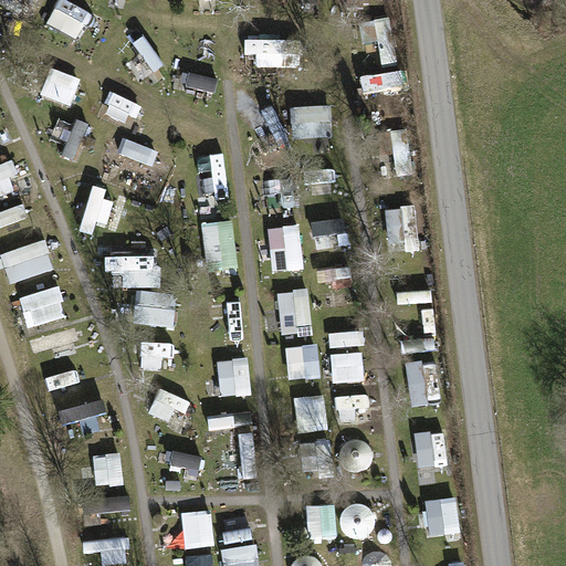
[(0,0),(0,3),(25,21),(40,0),(0,0)]
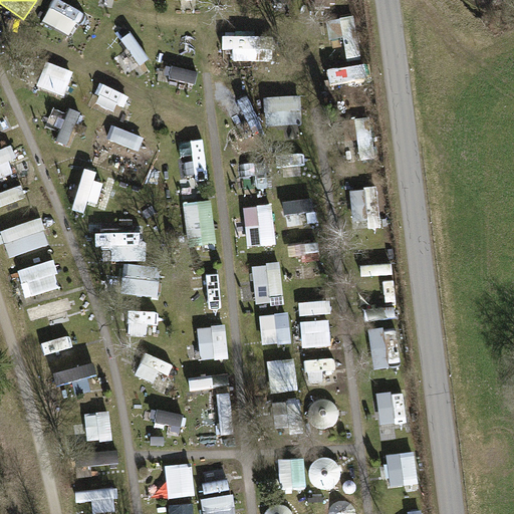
[(70,4),(62,23),(84,32),(93,14),(70,4)]
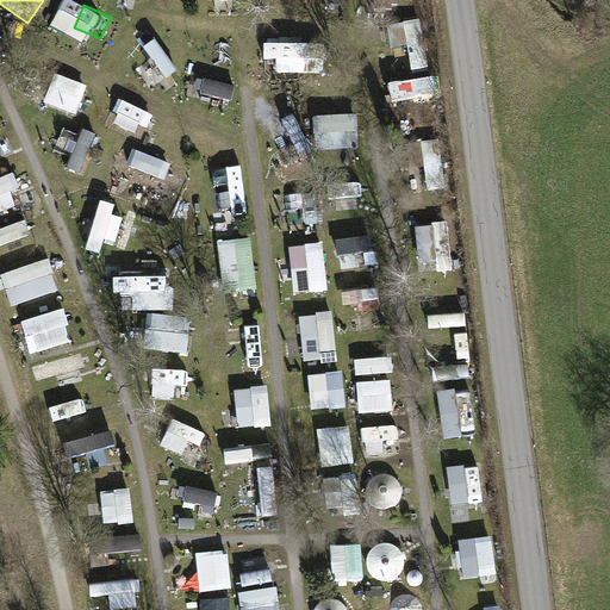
[(404,24),(414,73),(434,69),(424,20),(404,24)]
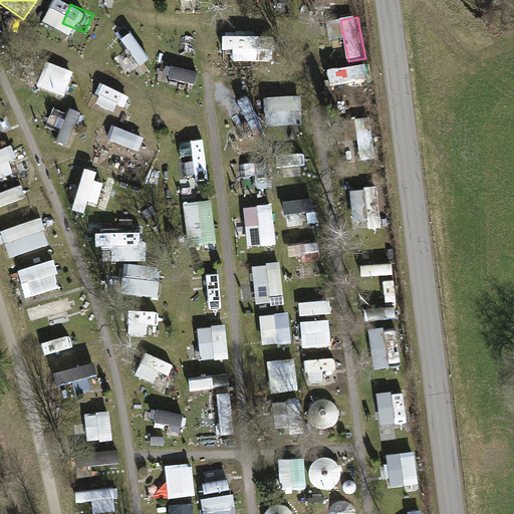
[(235,37),(223,37),(223,51),(234,51),(234,61),(258,61),(258,51),(269,51),(269,37),(257,37),(257,32),(235,32),(235,37)]
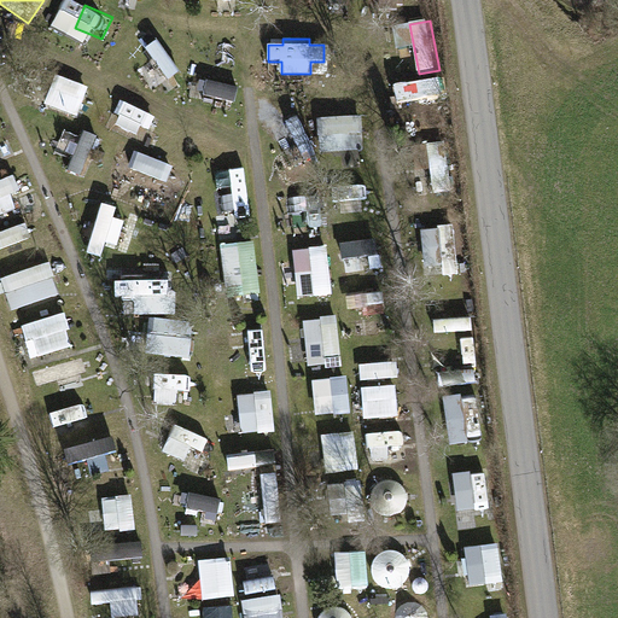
[(56,75),(44,103),(77,117),(89,88),(56,75)]
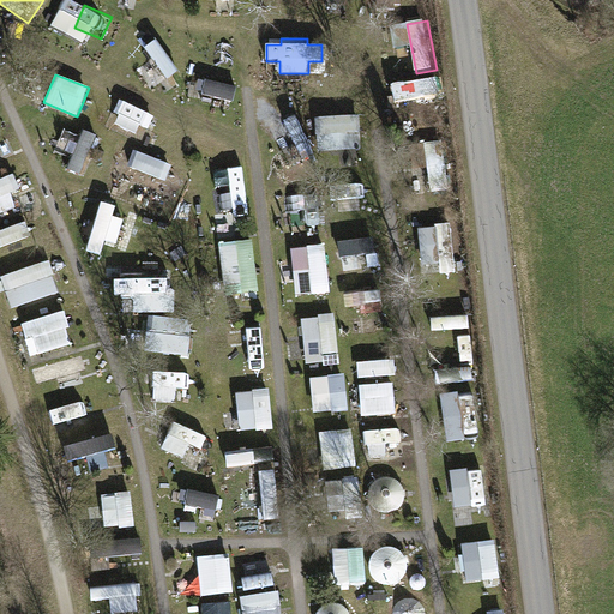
[(405,83),(409,116),(433,113),(429,79),(405,83)]
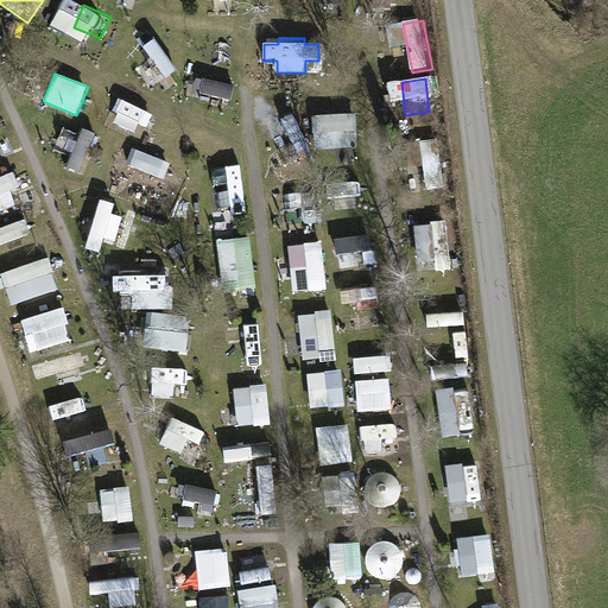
[(122,101),(112,125),(140,137),(151,113),(122,101)]
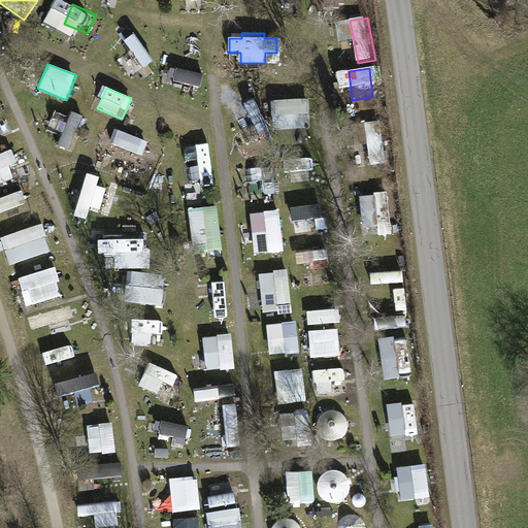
[(310,99),(270,101),(272,131),(311,129),(310,99)]
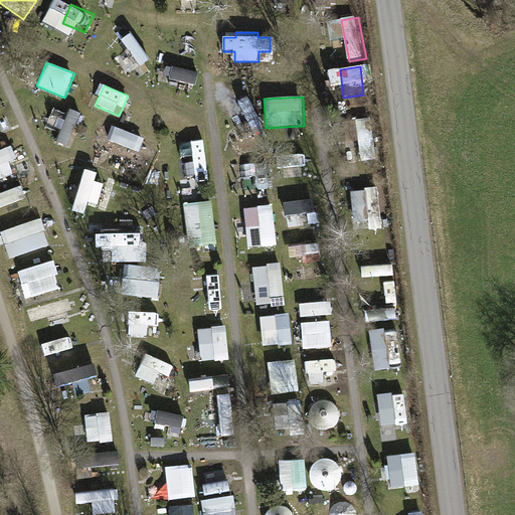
[(81,119),(53,108),(43,131),(72,143),(81,119)]
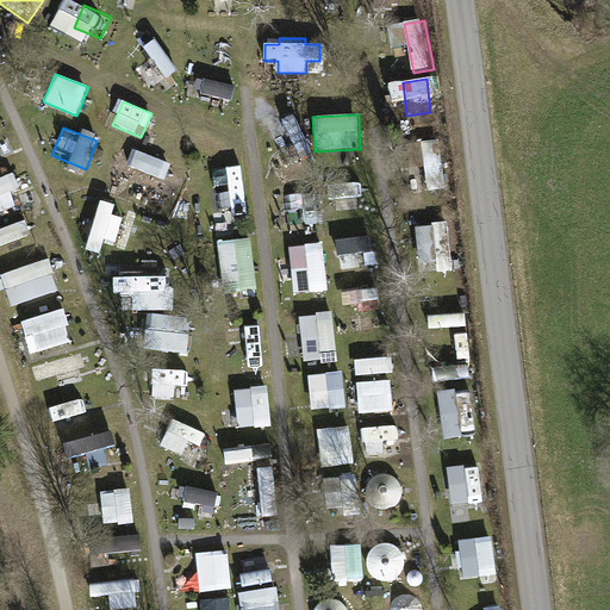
[(310,135),(278,136),(280,174),(312,173),(310,135)]
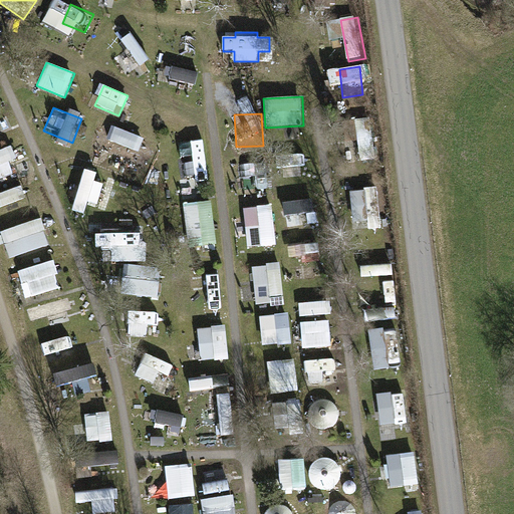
[(354,119),(358,158),(373,156),(368,117),(354,119)]
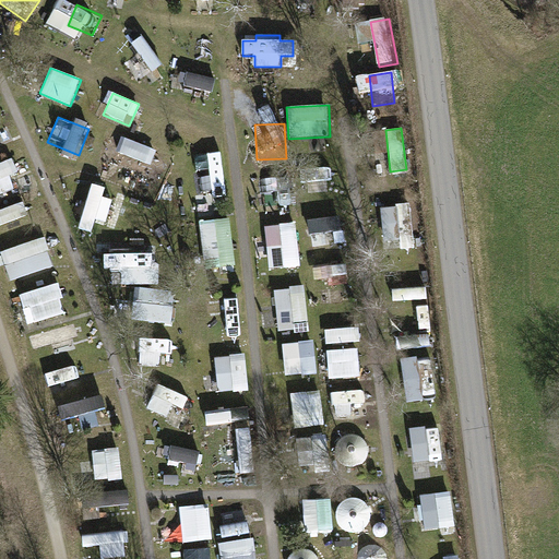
[(106,139),(96,167),(109,171),(113,165),(149,178),(147,181),(159,186),(168,162),(157,158),(161,150),(121,135),(118,143),(106,139)]
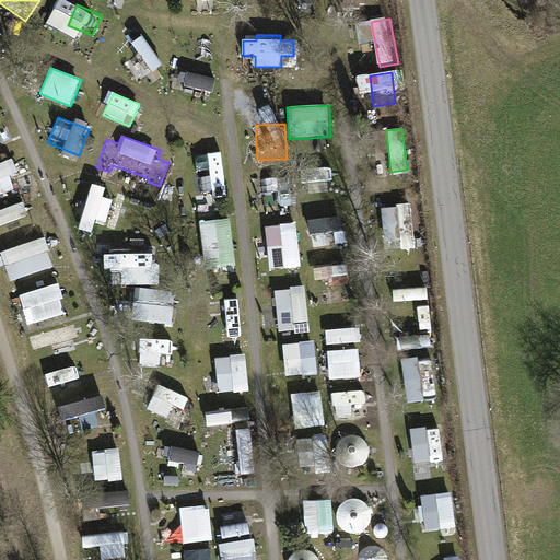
[(224,161),(194,164),(199,205),(229,200),(224,161)]
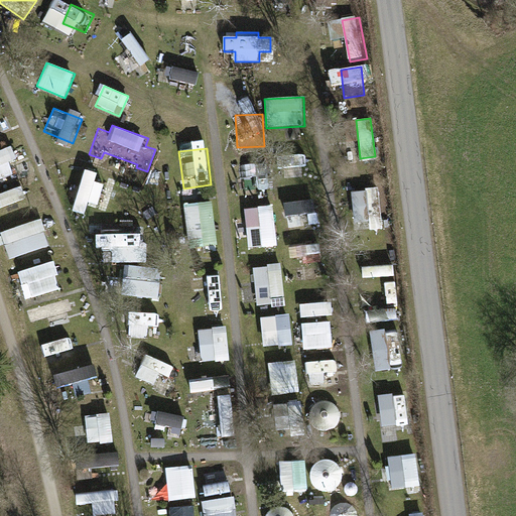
[(0,178),(17,174),(10,150),(0,152),(0,178)]
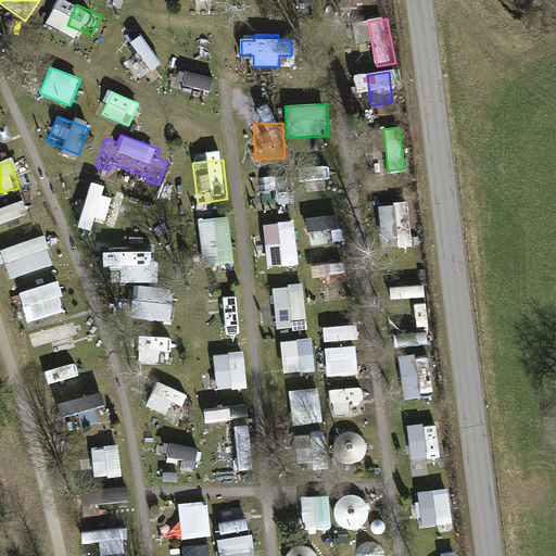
[(0,225),(30,213),(25,200),(0,210),(0,225)]
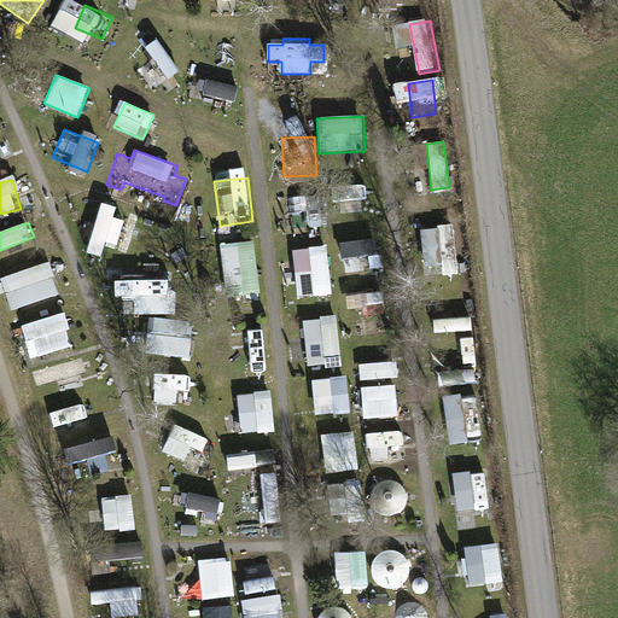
[(443,278),(459,277),(454,226),(438,227),(438,229),(421,231),(425,268),(442,267),(443,278)]
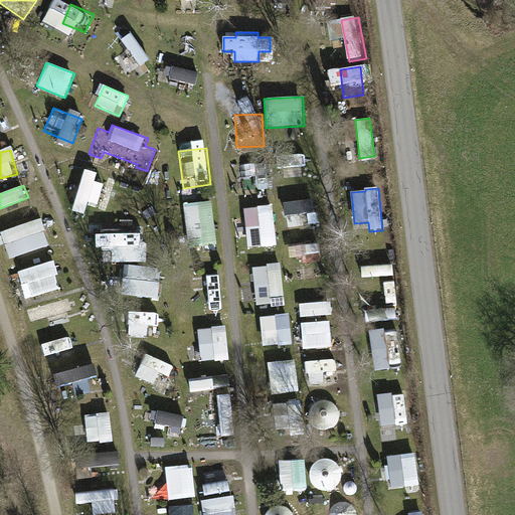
[(319,199),(284,207),(287,220),(322,211),(319,199)]
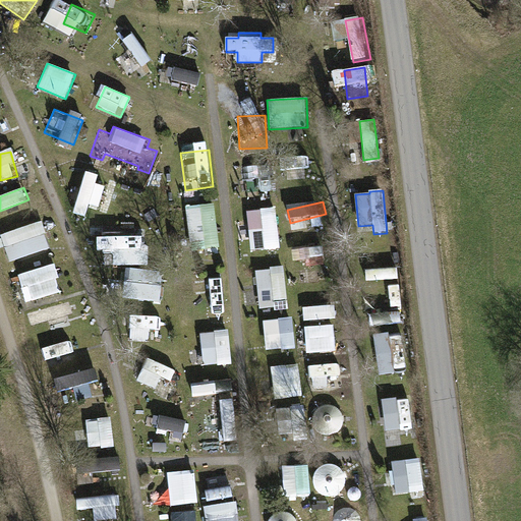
[(215,205),(186,208),(192,251),(221,247),(215,205)]
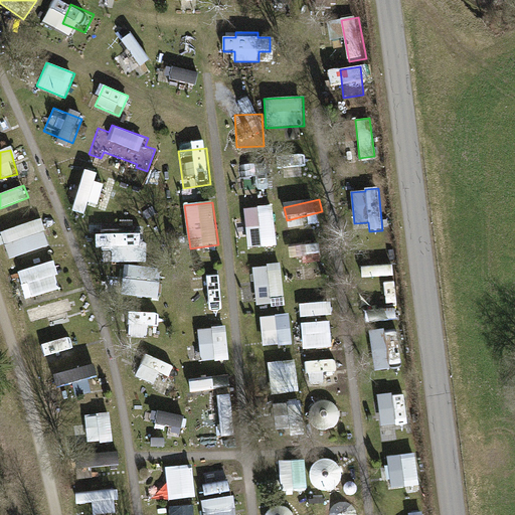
[(273,206),(243,209),(247,246),(277,244),(273,206)]
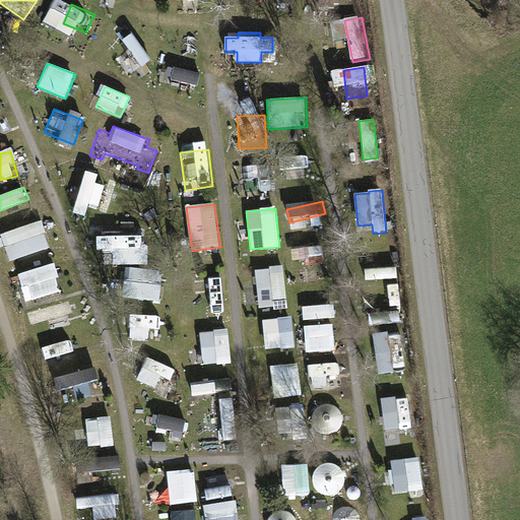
[(42,221),(1,235),(10,263),(52,249),(42,221)]
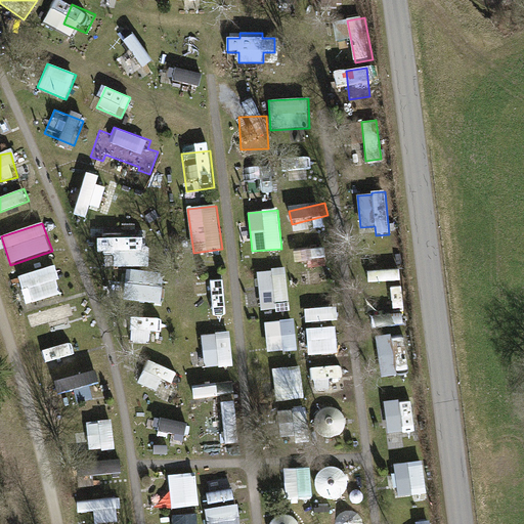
[(324,246),(296,247),(297,273),(325,272),(324,246)]
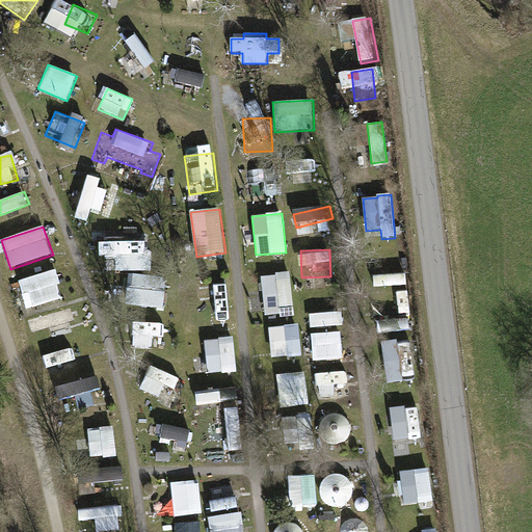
[(371,256),(375,298),(403,296),(399,253),(371,256)]
